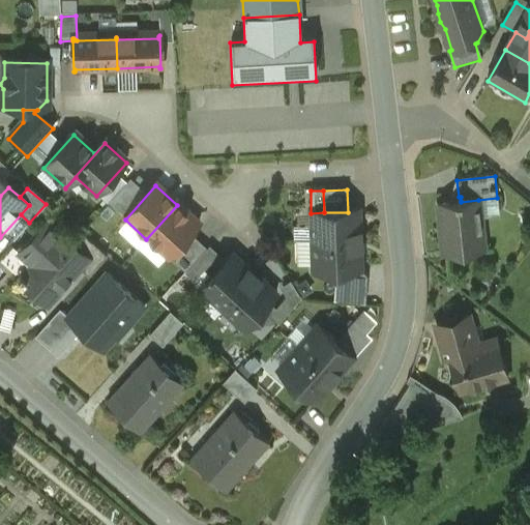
[(461,201),(455,202),(457,204),(437,206),(442,255),(483,251),(478,200),(461,202),(461,201)]
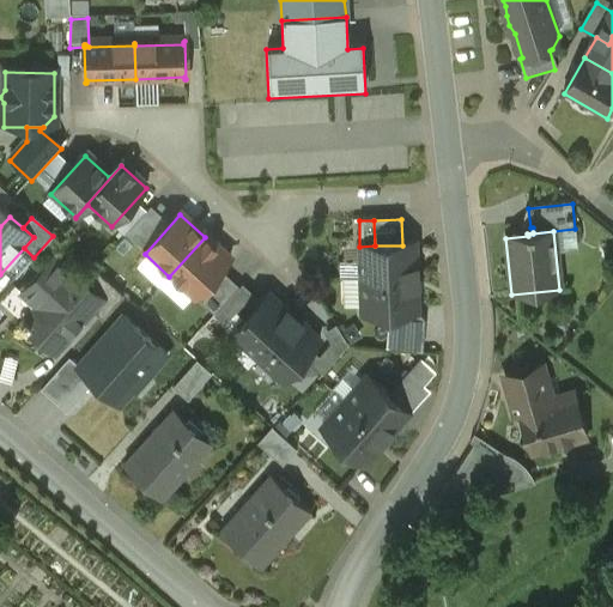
[(205,237),(169,277),(194,299),(230,260),(205,237)]
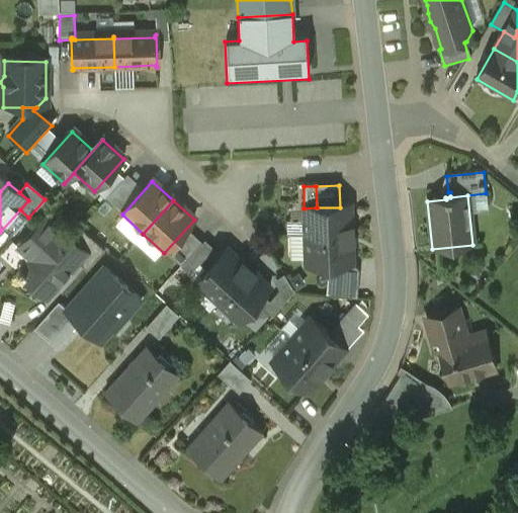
[(317,207),(304,208),(305,237),(351,236),(350,206),(340,207),(317,207)]
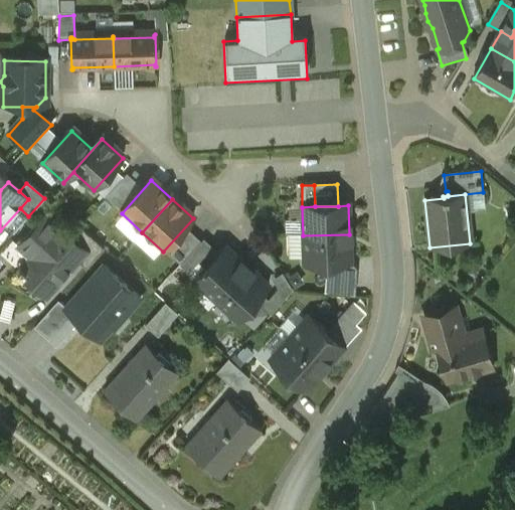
[(45,218),(19,248),(35,263),(27,272),(22,268),(18,272),(46,296),(76,262),(63,250),(73,240),(59,228),(57,229),(45,218)]
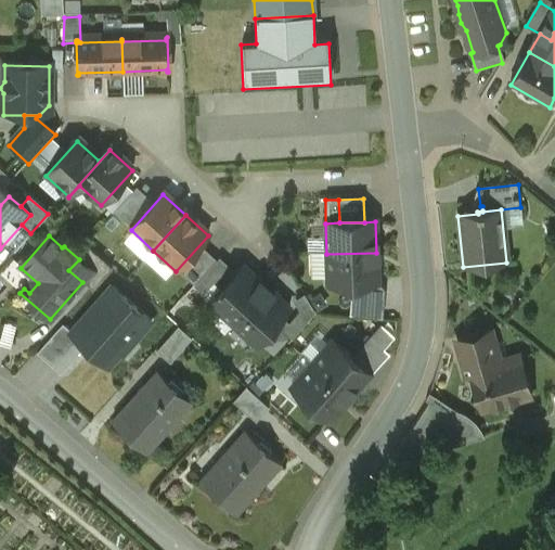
[(79,259),(68,270),(82,282),(92,291),(112,269),(88,248),(79,259)]
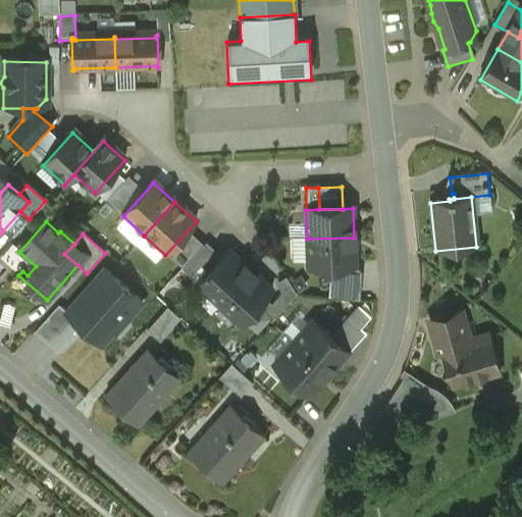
[(355,266),(354,238),(307,239),(308,268),(355,266)]
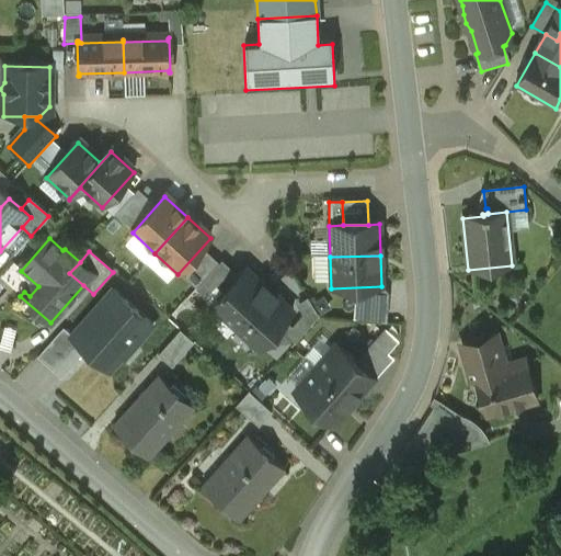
[(245,270),(213,308),(236,329),(268,291),(245,270)]
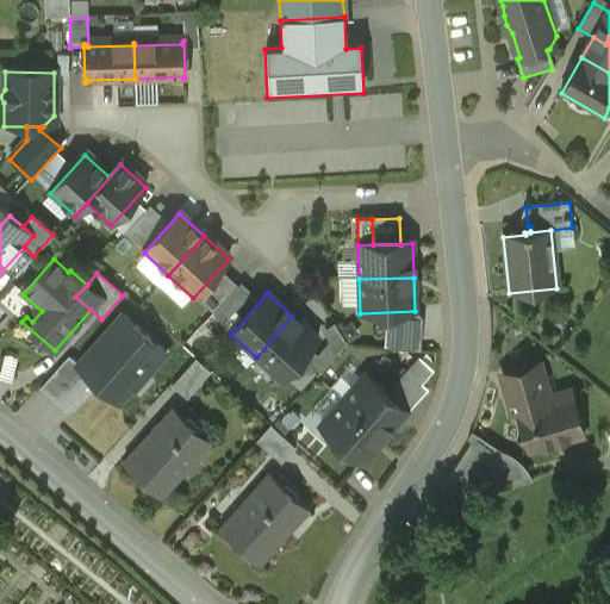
[(292,316),(256,357),(280,380),(317,340),(292,316)]
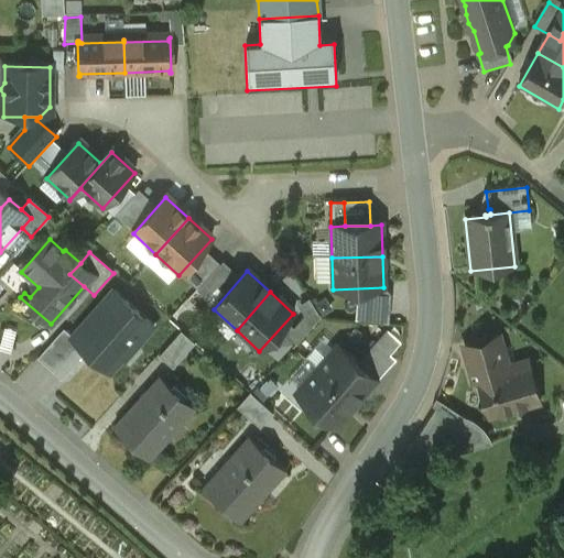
[(159,329),(116,293),(72,343),(111,378),(123,364),(127,367),(159,329)]
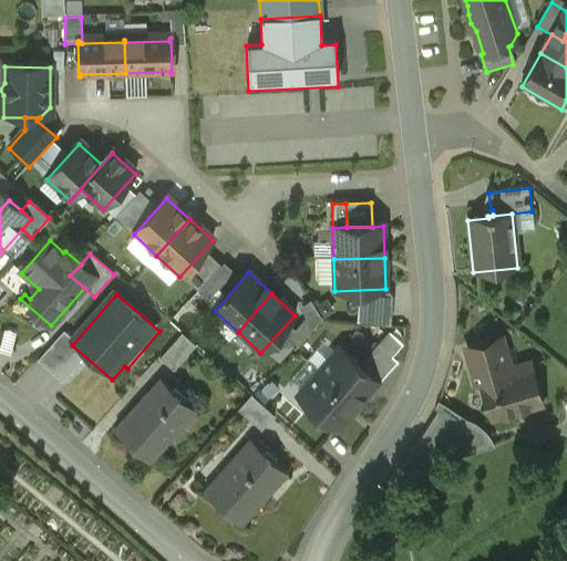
[(387,373),(406,344),(390,333),(370,361),(387,373)]
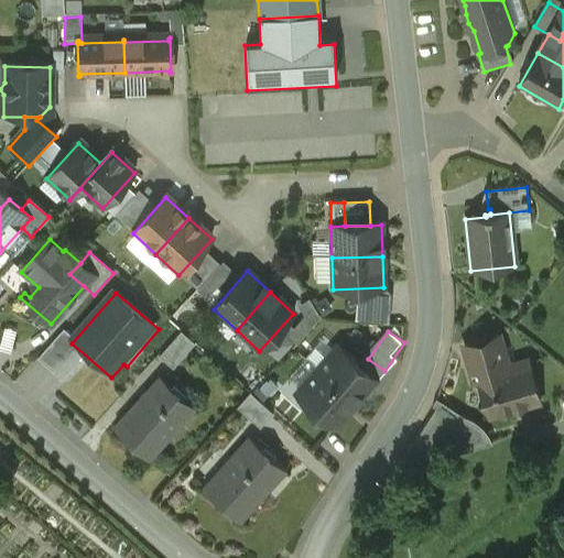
[(194,346),(181,334),(159,358),(172,370),(194,346)]
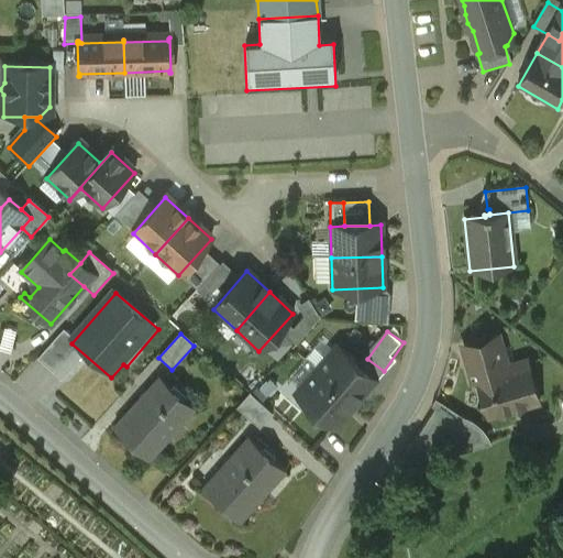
[(496,339),(463,349),(473,382),(478,381),(488,416),(537,402),(526,364),(506,371),(496,339)]
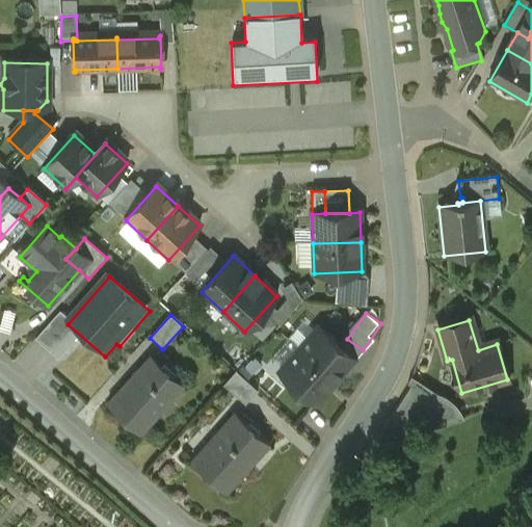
[(354,360),(318,328),(298,350),(335,383),(354,360)]
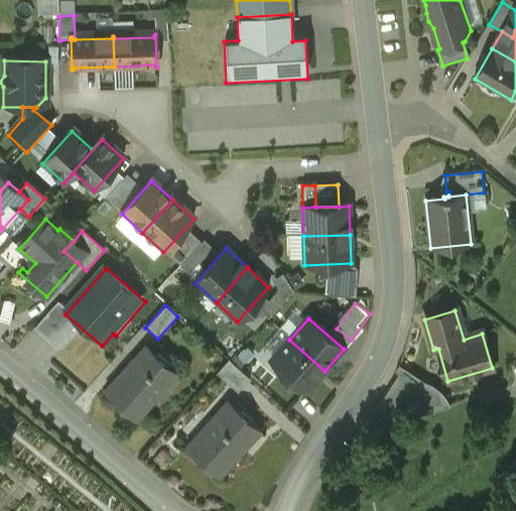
[(325,371),(289,340),(270,361),(305,392),(325,371)]
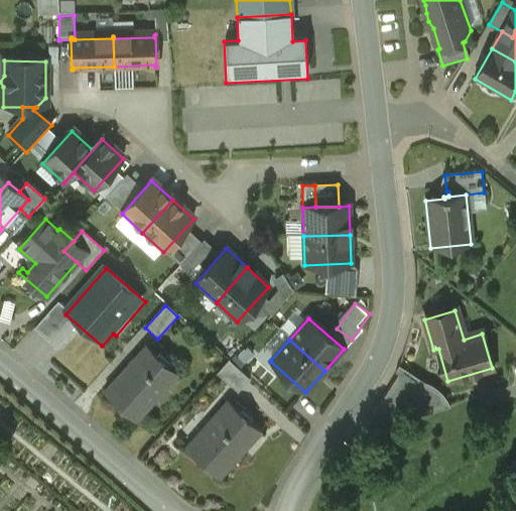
[(178,376),(144,347),(104,391),(138,421),(178,376)]
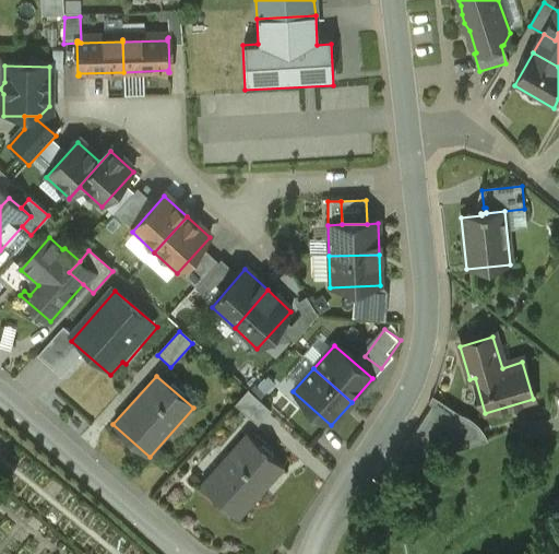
[(270,412),(247,392),(234,407),(258,426),(270,412)]
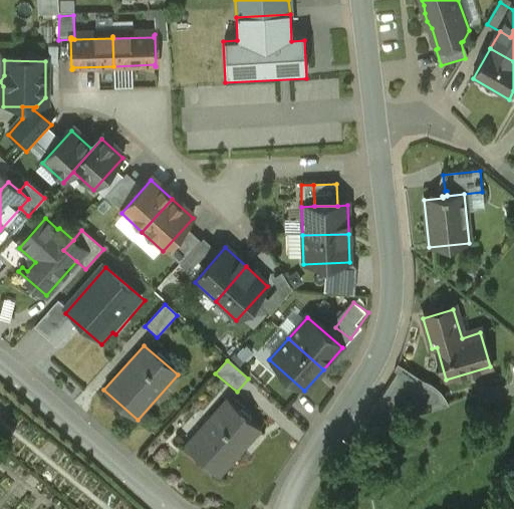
[(395,373),(397,375),(372,414),(394,427),(408,406),(414,411),(416,408),(414,403),(412,402),(421,389),(396,371),(395,373)]
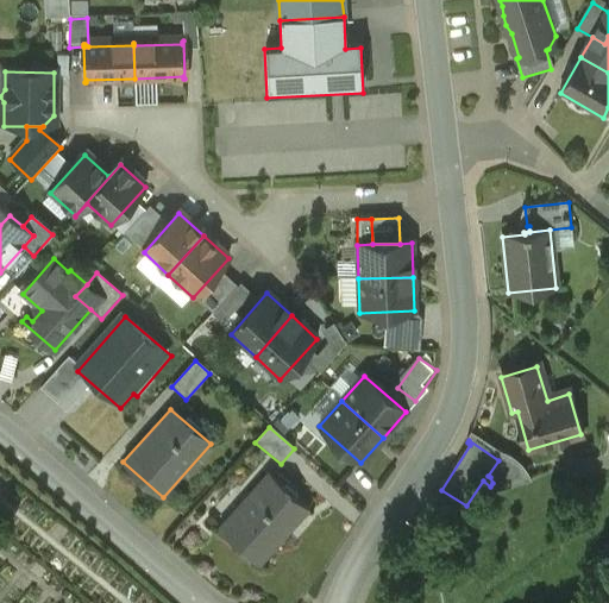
[(308,512),(267,475),(219,528),(262,565),(308,512)]
